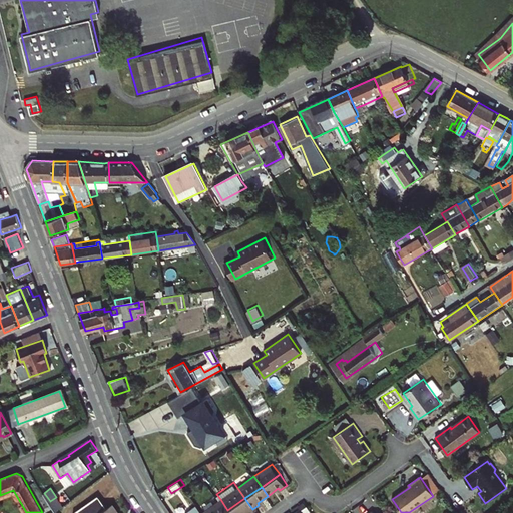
[(73,512),(118,512),(112,504),(107,507),(97,494),(73,512)]
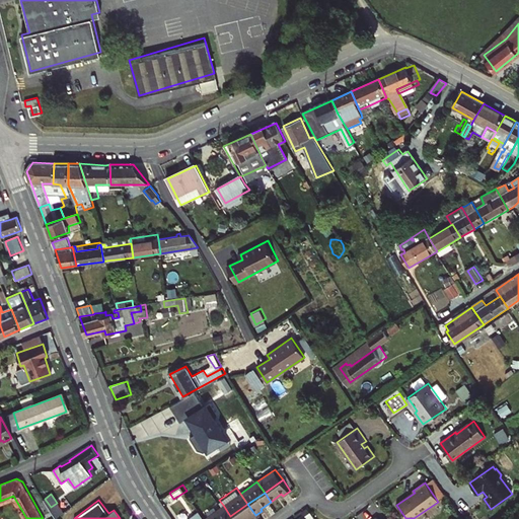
[(247,504),(230,516),(232,518),(244,518),(246,518),(249,518),(255,515),(247,504)]
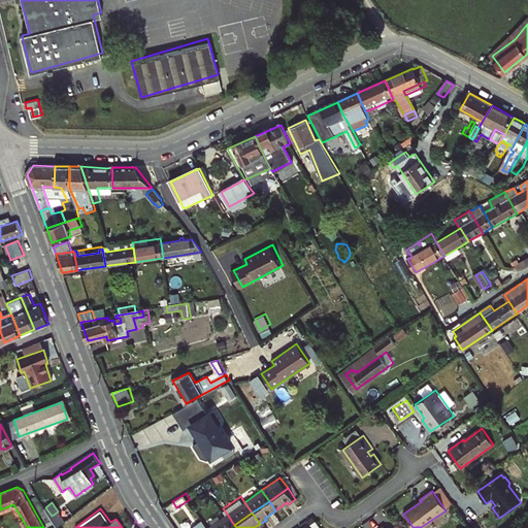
[(209,526),(210,527),(233,527),(232,526),(234,525),(227,514),(209,526)]
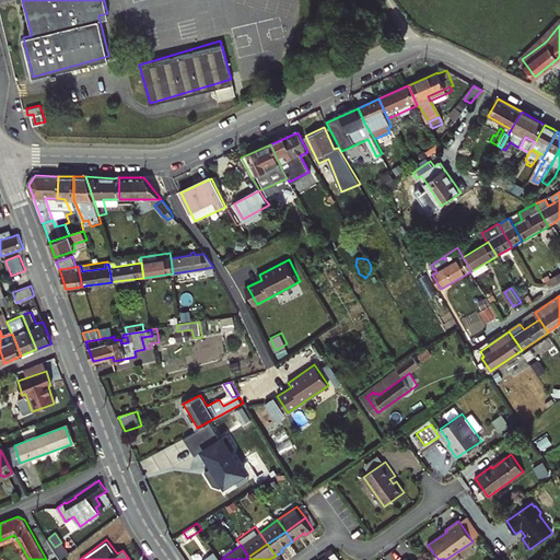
[(339,559),(331,547),(324,552),(326,556),(325,557),(326,558),(323,559),(339,559)]
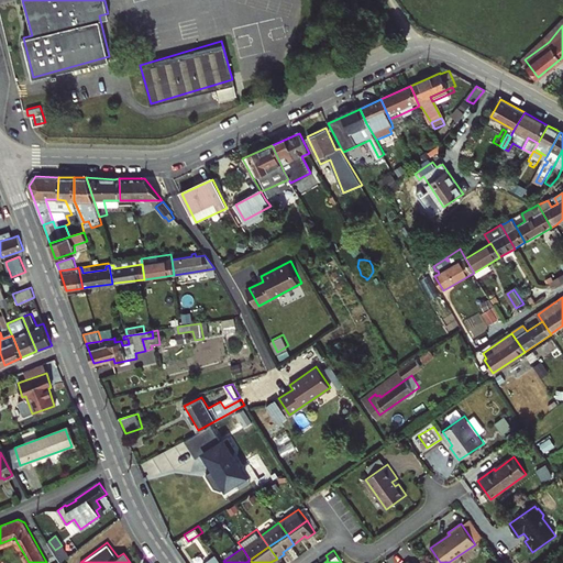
[(218,562),(221,561),(216,552),(200,562),(218,562)]
